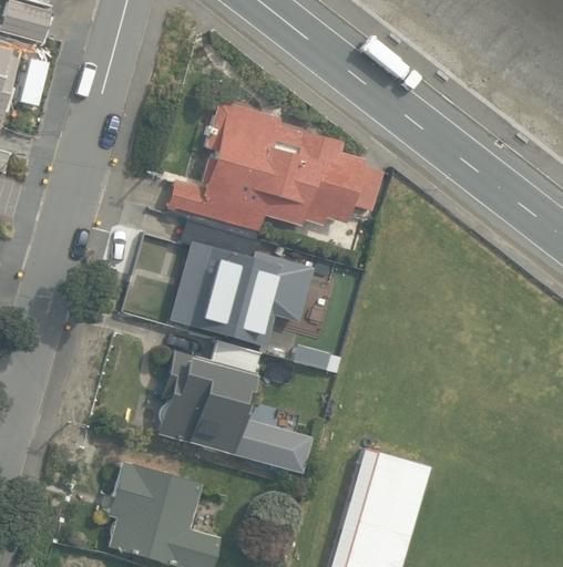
[(10,0),(2,31),(42,42),(51,9),(17,0),(10,0)]
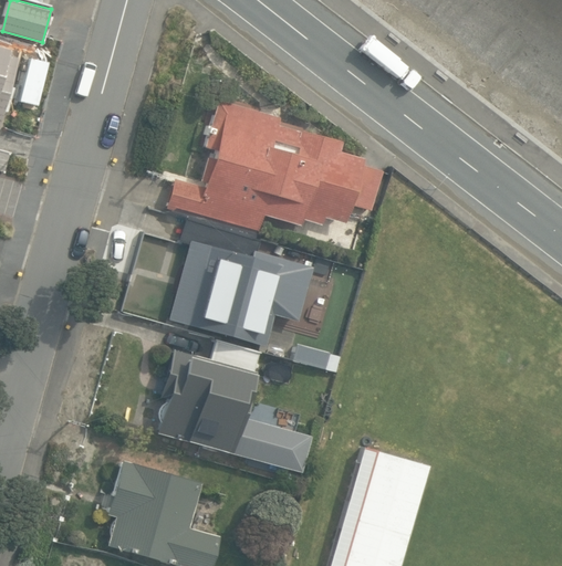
[(0,45),(0,124),(3,111),(9,112),(14,87),(11,86),(19,55),(13,54),(14,50),(0,45)]
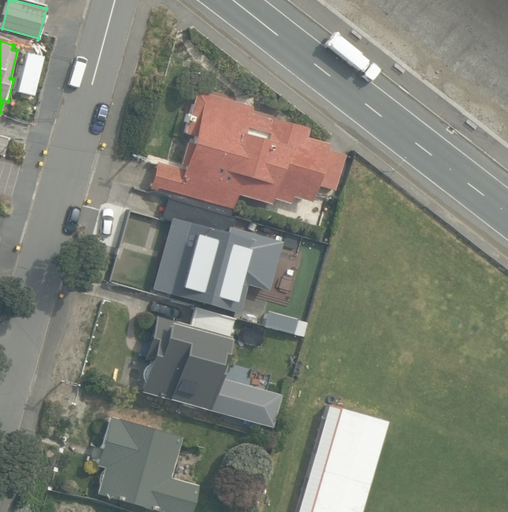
[(150,189),(234,212),(239,192),(272,201),(273,196),(291,201),(293,194),(311,199),(316,182),(336,187),(346,151),(327,146),(328,140),(306,134),(308,126),(251,110),(253,103),(198,88),(187,130),(192,131),(190,141),(187,140),(181,161),(184,162),(183,167),(158,160),(150,189)]
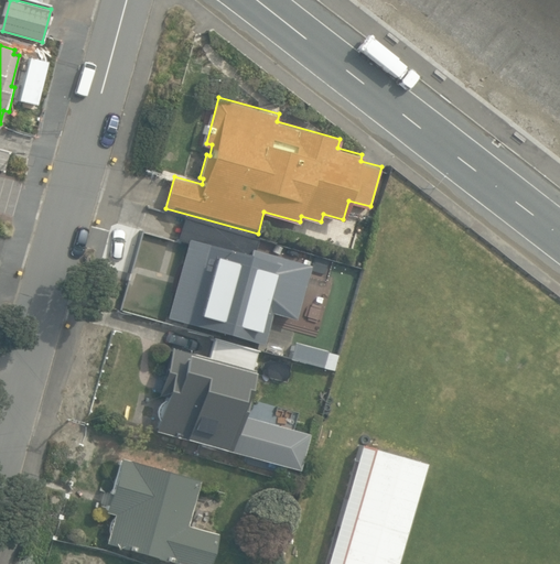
[(170,318),(266,345),(275,311),(291,315),(299,317),(307,290),(298,286),(303,269),(275,261),(277,253),(258,249),(261,238),(187,218),(182,239),(191,241),(170,318)]
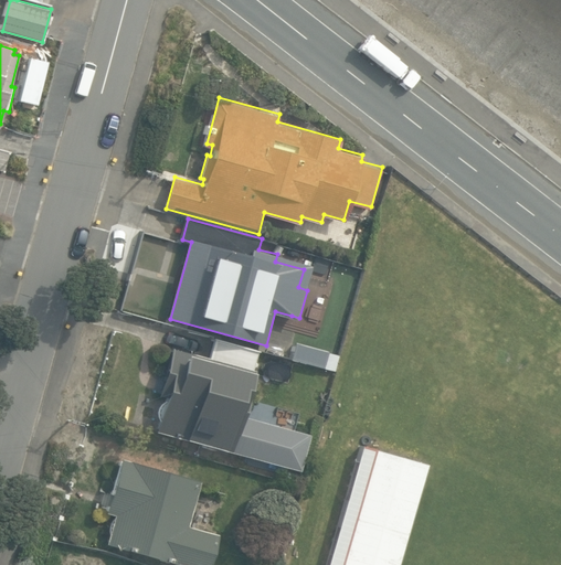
[(242,416),(258,351),(214,339),(210,359),(172,349),(160,395),(166,396),(156,433),(302,471),(310,435),(242,416)]
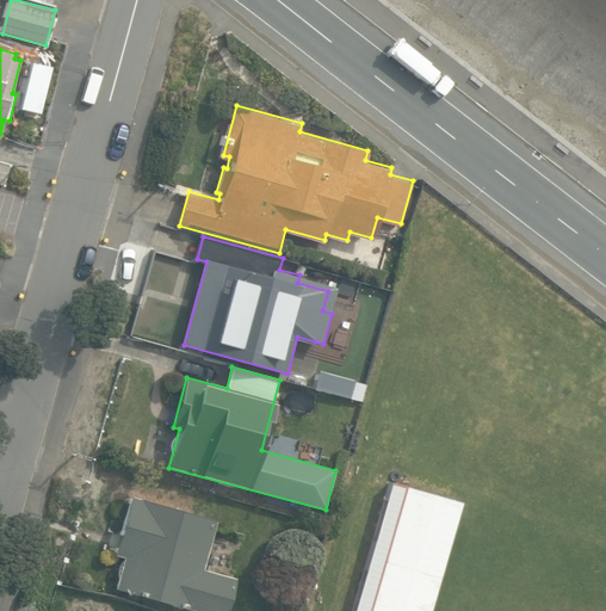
[(316,389),(364,403),(369,384),(322,370),(316,389)]
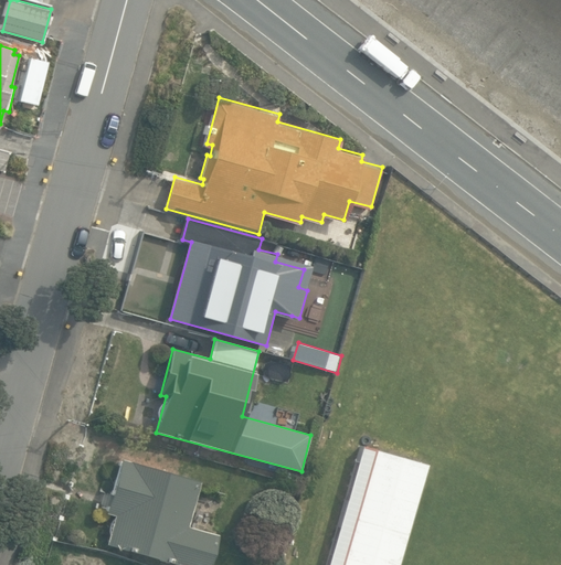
[(108,544),(181,564),(211,564),(220,535),(190,526),(203,482),(124,459),(108,513),(116,515),(108,544)]
